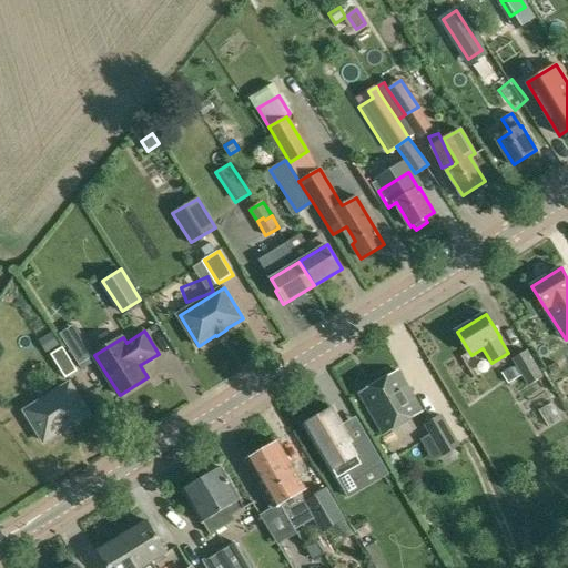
[(39,341),(47,353),(60,345),(53,333),(39,341)]
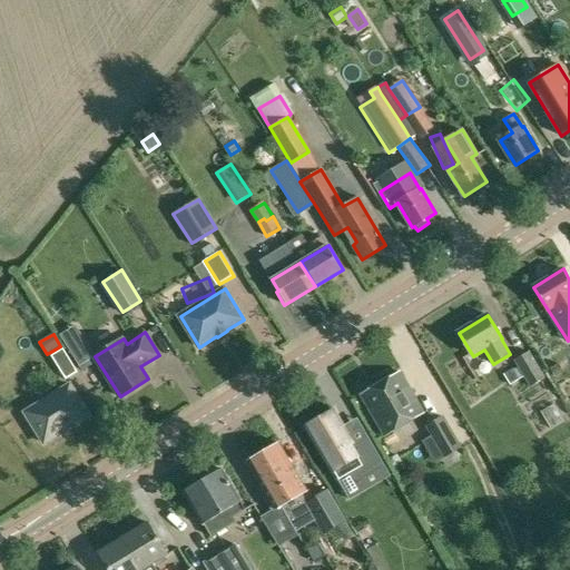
[(86,342),(70,351),(80,366),(95,356),(86,342)]
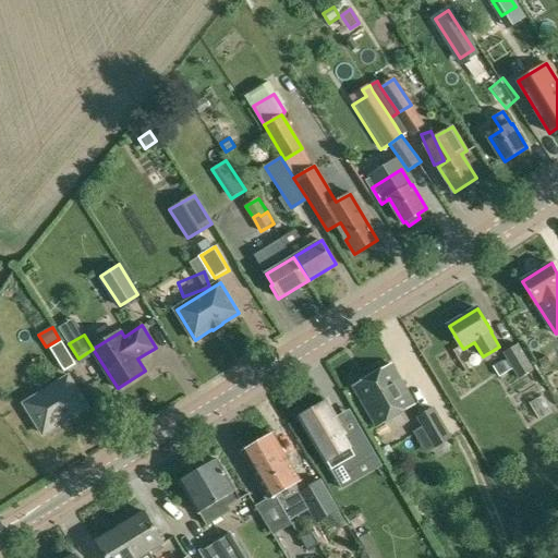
[(51,348),(65,371),(76,364),(62,341),(51,348)]
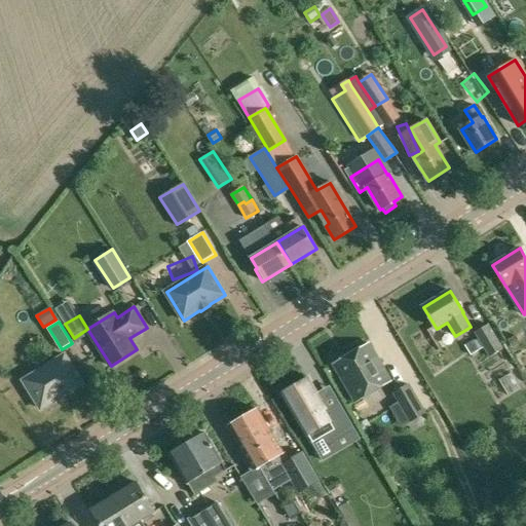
[(490,358),(504,348),(490,324),(476,333),(479,338),(465,344),(472,354),(484,347),(490,358)]
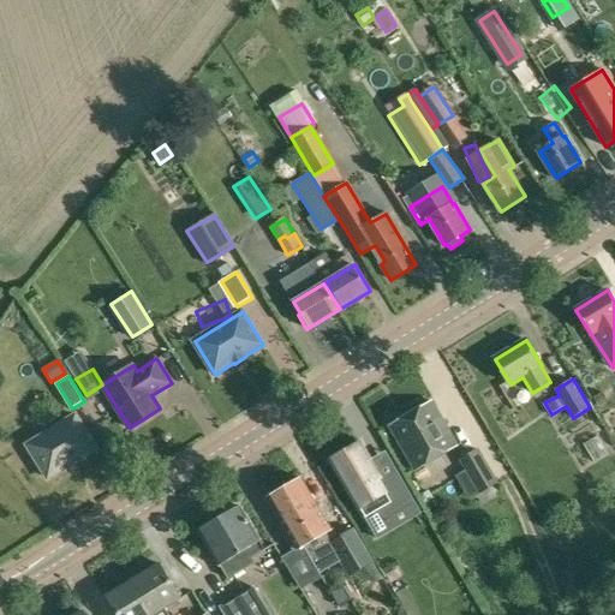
[(390,427),(417,470),(458,445),(433,401),(390,427)]
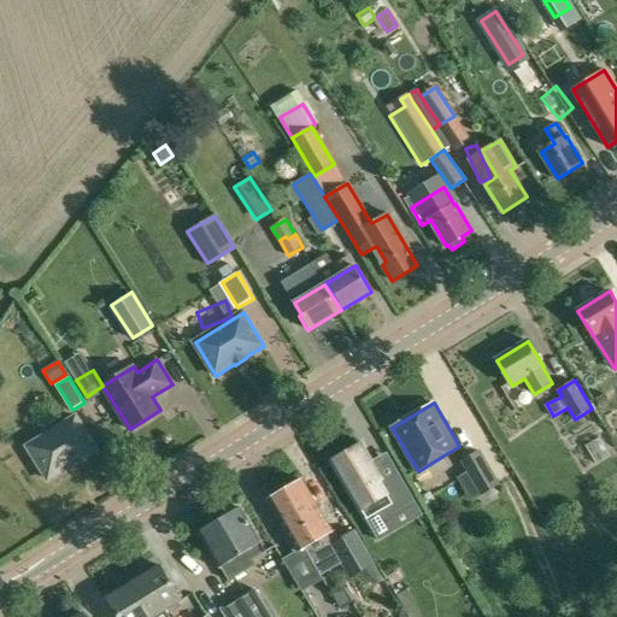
[(28,446),(50,480),(68,469),(69,470),(80,463),(80,462),(98,450),(76,416),(28,446)]
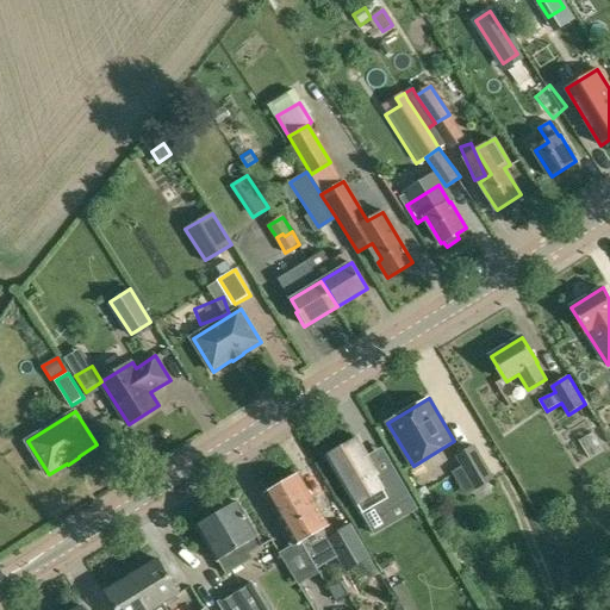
[(609,448),(599,431),(586,439),(601,462),(609,456),(609,448)]
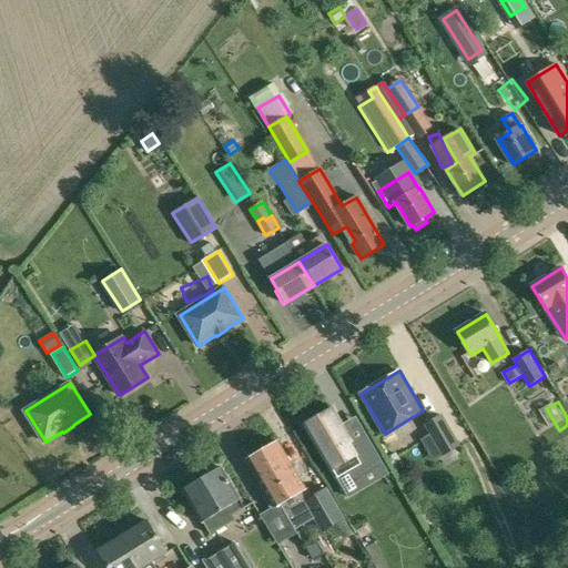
[(366,437),(352,446),(350,442),(351,440),(333,409),(306,425),(332,469),(345,462),(355,479),(383,464),(366,437)]
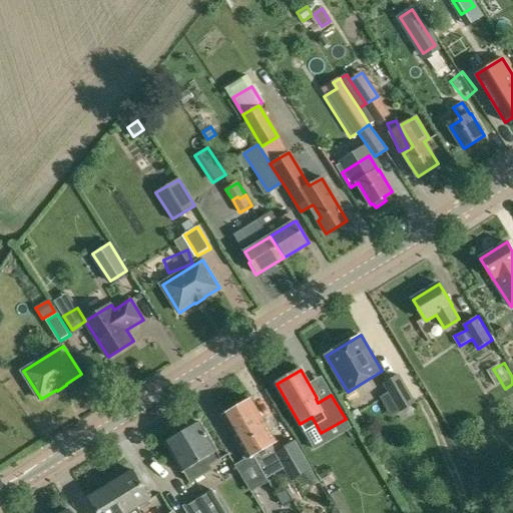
[(400,411),(415,402),(399,374),(384,383),(400,411)]
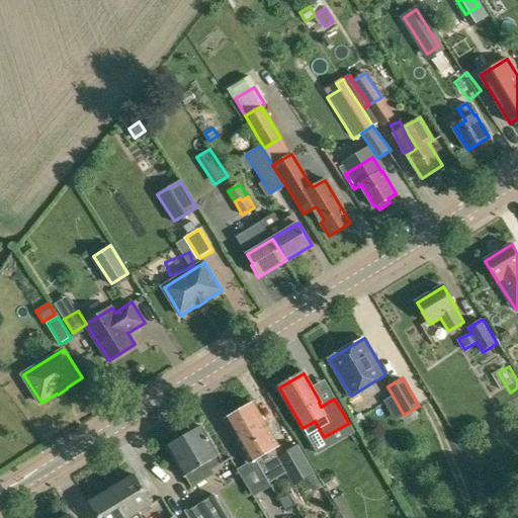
[(314,472),(295,441),(281,450),(255,405),(242,412),(272,463),(261,469),(269,483),(287,471),(294,484),(309,476),(314,472)]
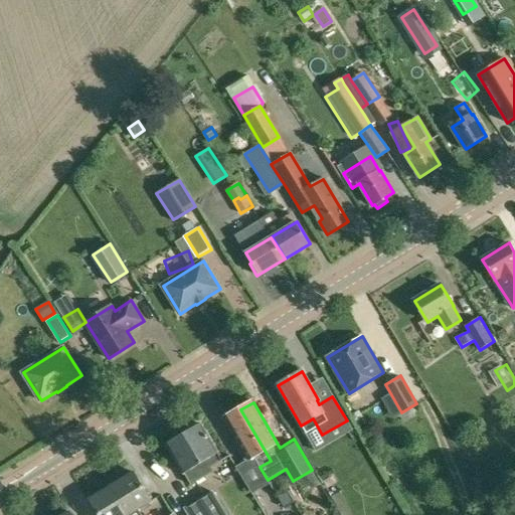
[(255,460),(260,467),(271,461),(240,409),(225,418),(239,443),(237,445),(246,462),(249,460),(251,463),(255,460)]
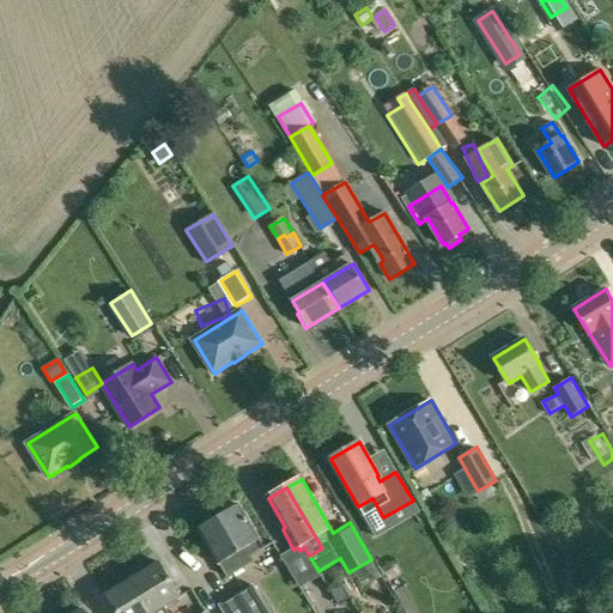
[(260,540),(237,503),(198,527),(229,577),(255,562),(247,547),(260,540)]
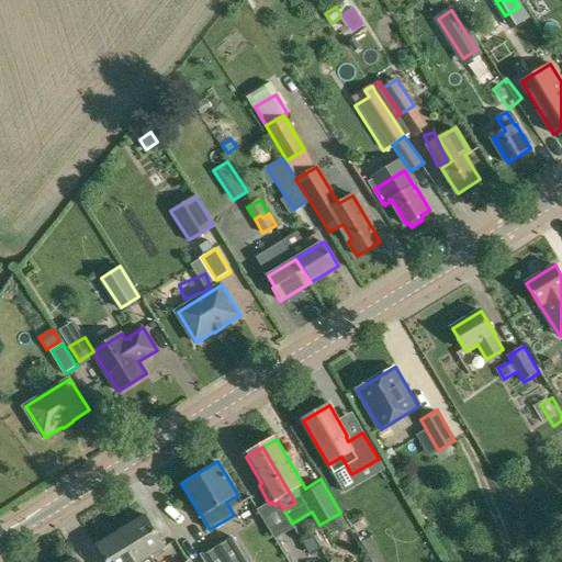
[(349,528),(340,513),(335,516),(344,531),(349,528)]
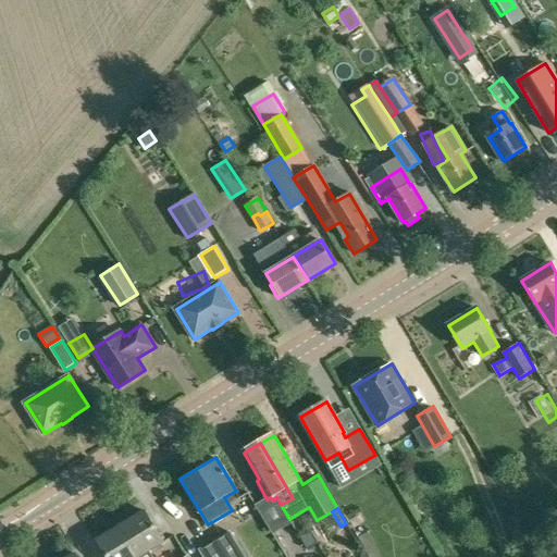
[(122,525),(140,556),(151,556),(149,552),(164,542),(145,510),(122,525)]
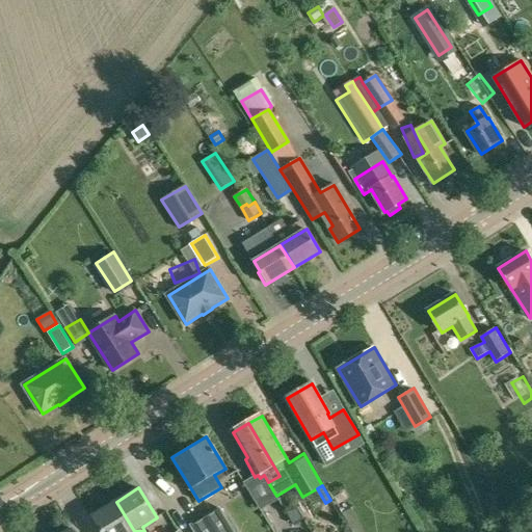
[(134,531),(116,502),(94,515),(104,531),(134,531)]
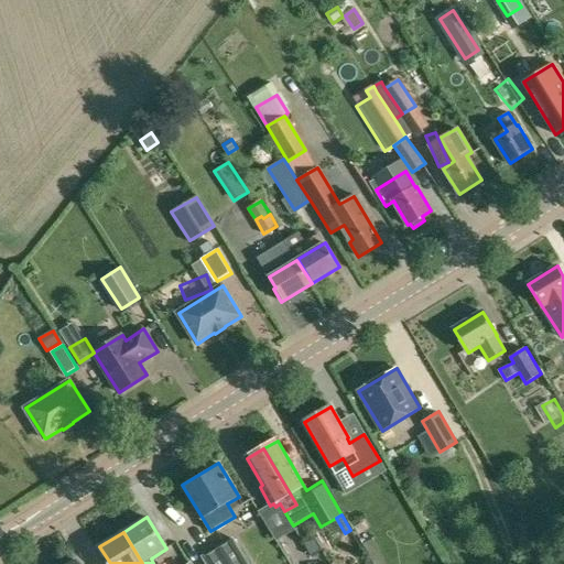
[(204,559),(206,563),(245,563),(231,542),(204,559)]
